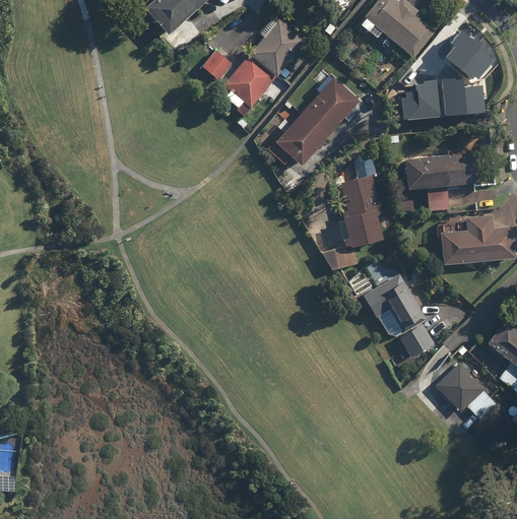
[(155,0),(142,12),(165,38),(208,0),(155,0)]
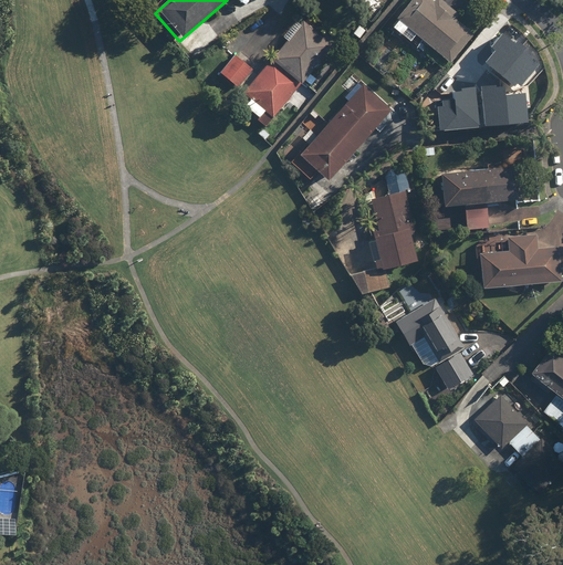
[(410,0),(392,27),(410,41),(415,34),(451,62),(473,32),(455,18),(459,11),(444,0),(410,0)]
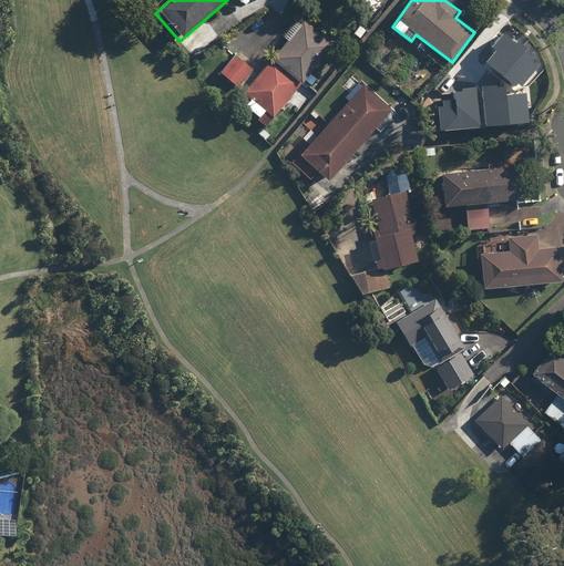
[(334,45),(304,21),(244,94),(250,100),(245,106),(268,125),(334,45)]
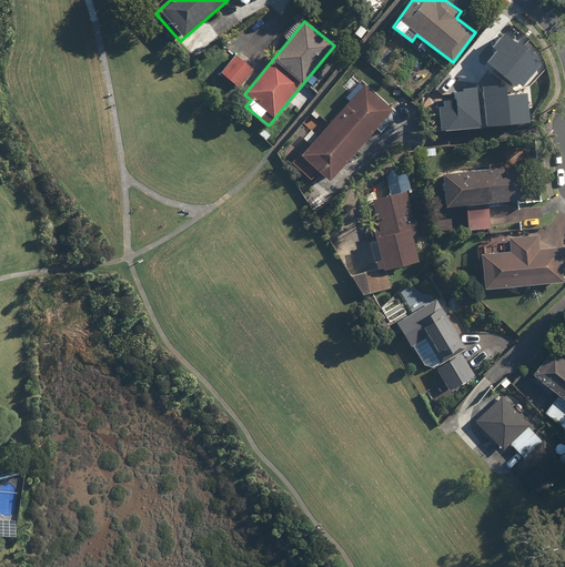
[(512,46),(491,28),(474,47),(495,64),(512,46)]
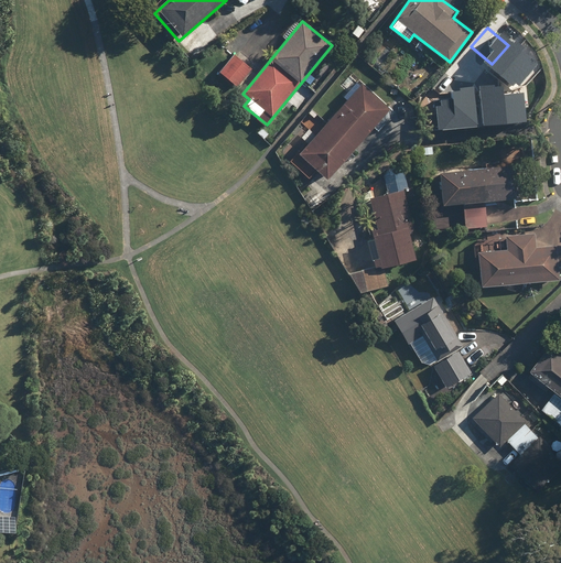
[(252,68),(236,56),(222,75),(237,87),(252,68)]
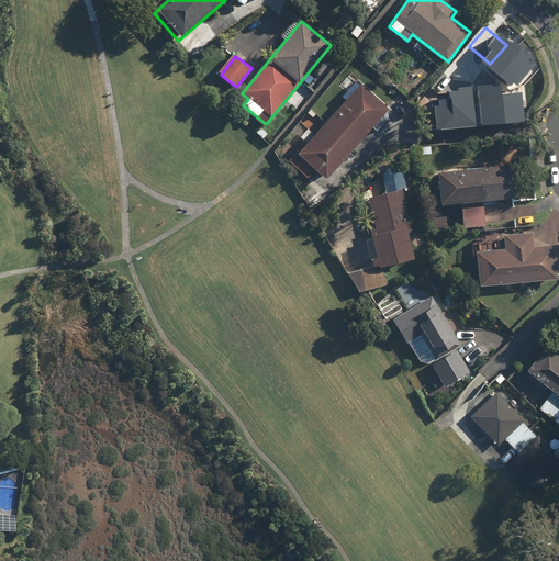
[(503,78),(479,57),(445,96),(470,116),(503,78)]
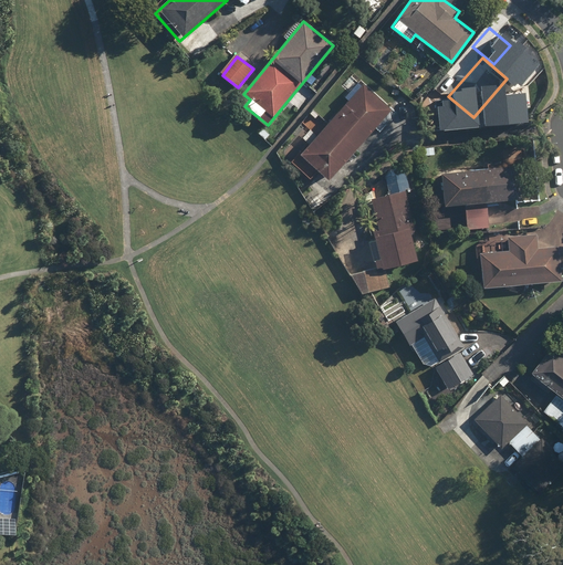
[(392,110),(365,84),(325,126),(318,118),(291,146),(298,153),(290,160),(309,179),(316,171),(325,180),(392,110)]
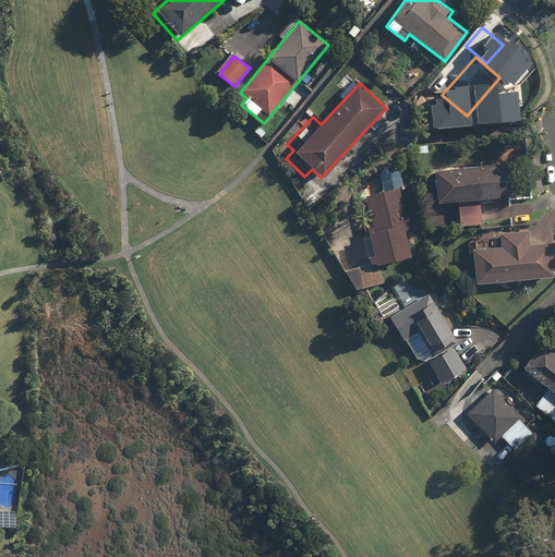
[(514,196),(510,162),(431,169),(434,204),(514,196)]
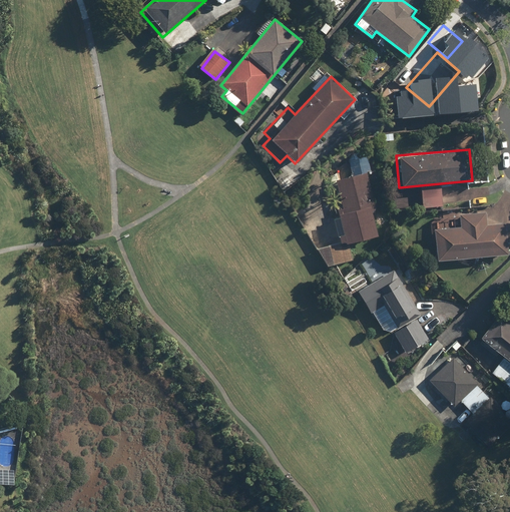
[(344,208),(332,211),(339,244),(376,236),(370,207),(376,206),(368,171),(372,170),(368,152),(350,156),(354,176),(338,179),(344,208)]
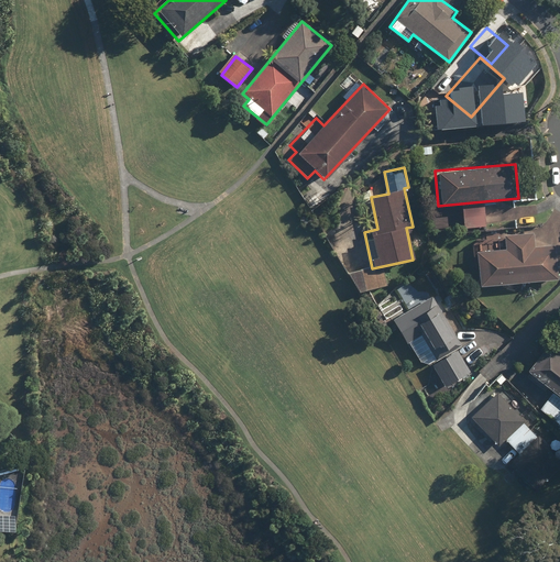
[(322,187),(315,177),(309,183),(314,188),(308,194),(310,197),(307,200),(315,210),(341,187),(332,178),(322,187)]
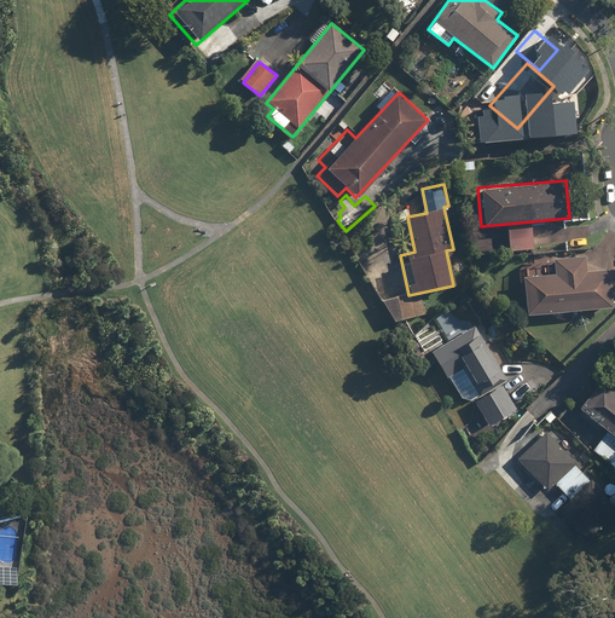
[(533,226),(509,227),(510,250),(535,249),(533,226)]
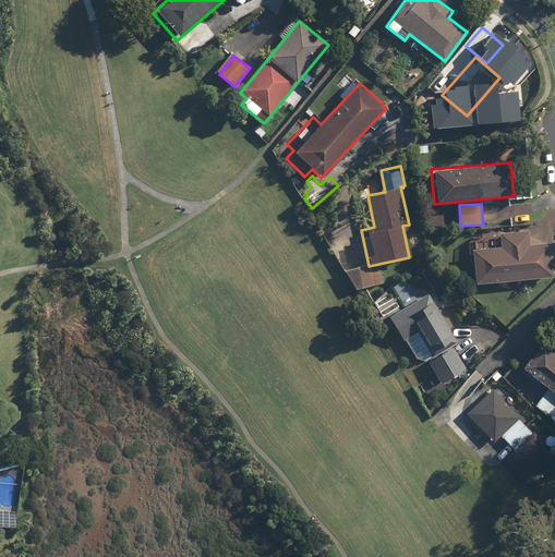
[(529,232),(470,237),(473,283),(553,277),(551,243),(530,245),(529,232)]
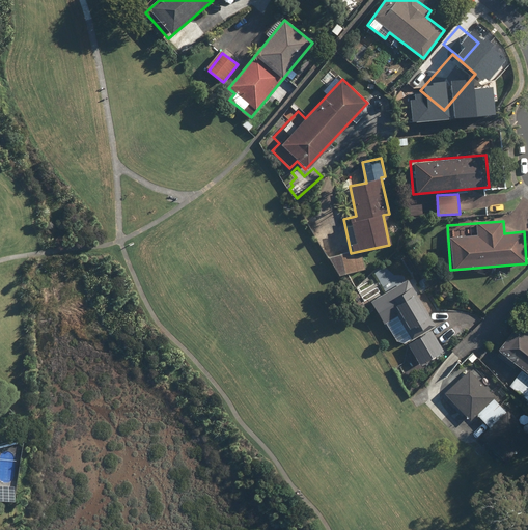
[(365,269),(362,252),(332,257),(335,275),(365,269)]
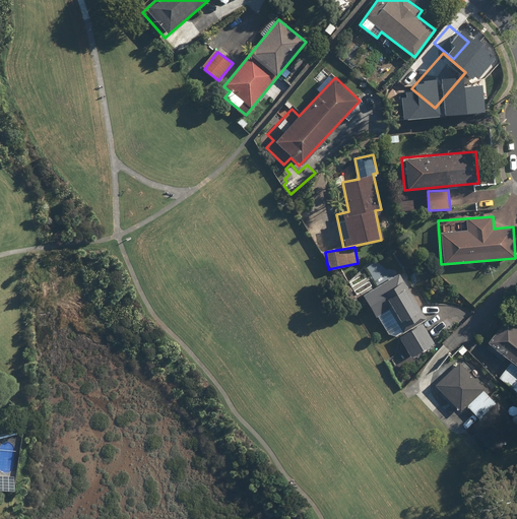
[(402,273),(363,295),(374,315),(389,307),(402,331),(398,333),(411,357),(435,344),(423,321),(427,319),(402,273)]
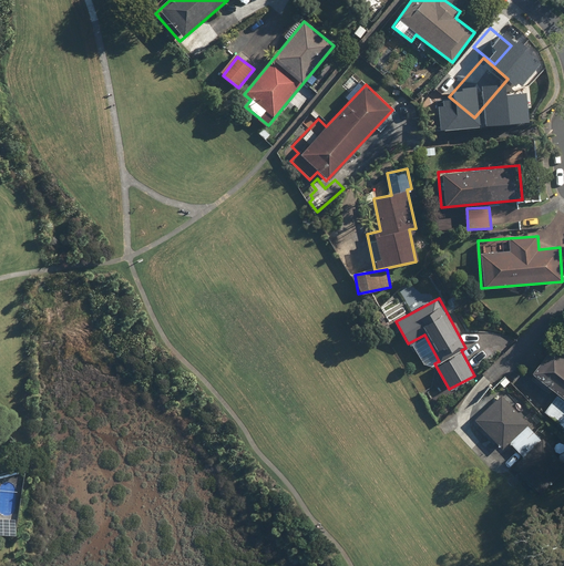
[(563,354),(555,348),(533,374),(559,394),(546,409),(563,423),(563,354)]
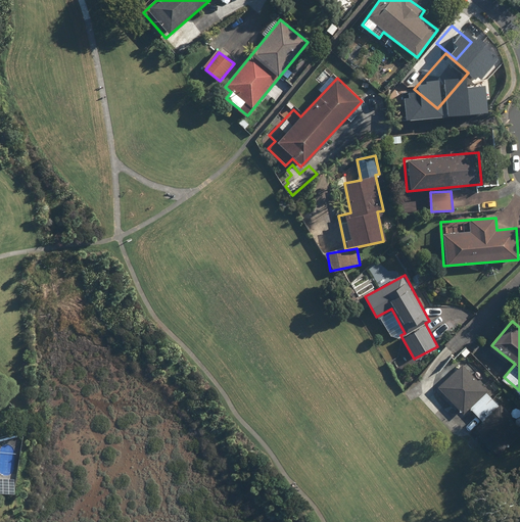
[(519,425),(462,365),(438,387),(464,414),(470,408),(483,421),(476,428),(502,455),(519,436),(519,425)]
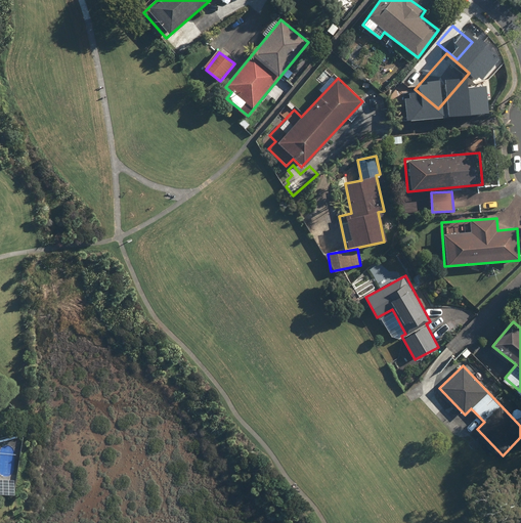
[(10,480),(0,479),(0,498),(8,499),(10,480)]
